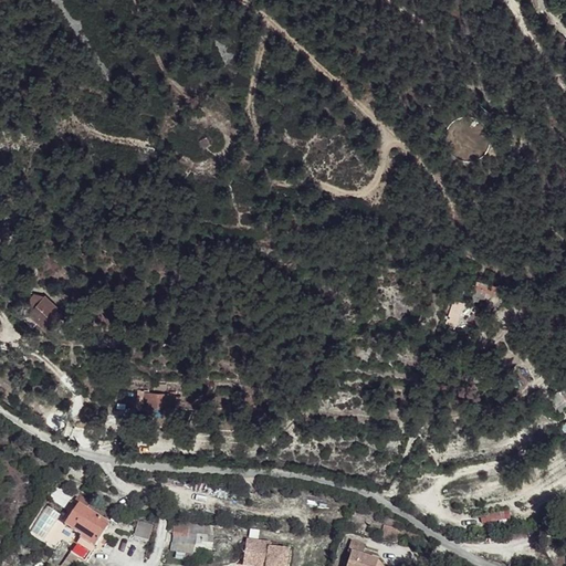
[(486,126),(494,117),(481,105),(471,117),(475,118),(479,119),(483,123),(486,126)]
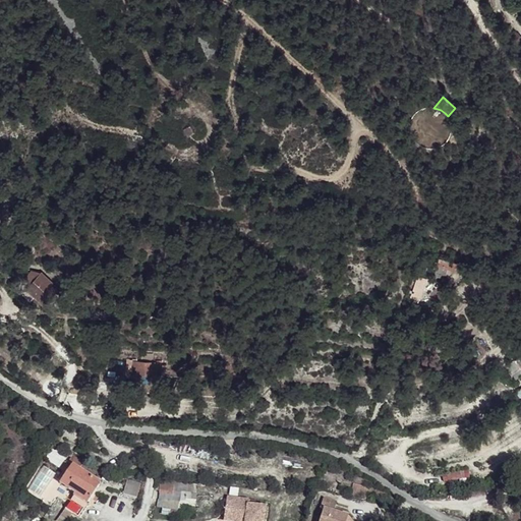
[(451,133),(452,127),(450,122),(449,119),(448,116),(445,113),(441,110),(438,109),(433,108),(431,108),(427,108),(425,108),(419,111),(415,115),(411,121),(410,126),(410,129),(411,135),(414,141),(419,146),(422,148),(425,149),(430,150),(437,149),(442,146),(447,142),(450,136),(451,133)]
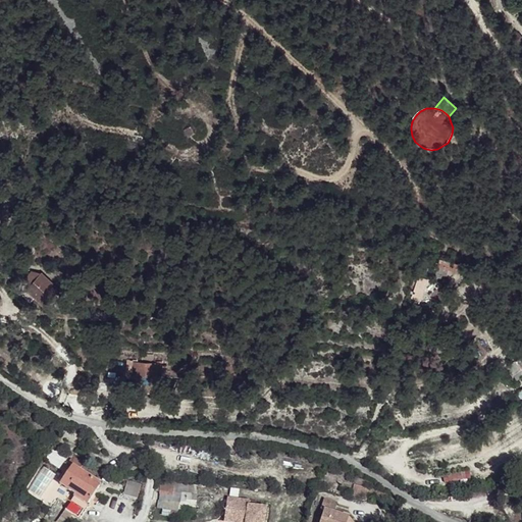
[(455,270),(457,264),(440,260),(437,271),(447,273),(447,274),(450,275),(451,269),(455,270)]
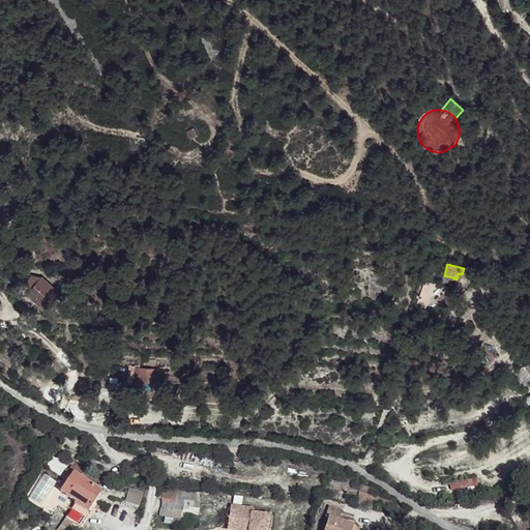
[(32,289),(42,277),(32,275),(25,283),(32,289)]
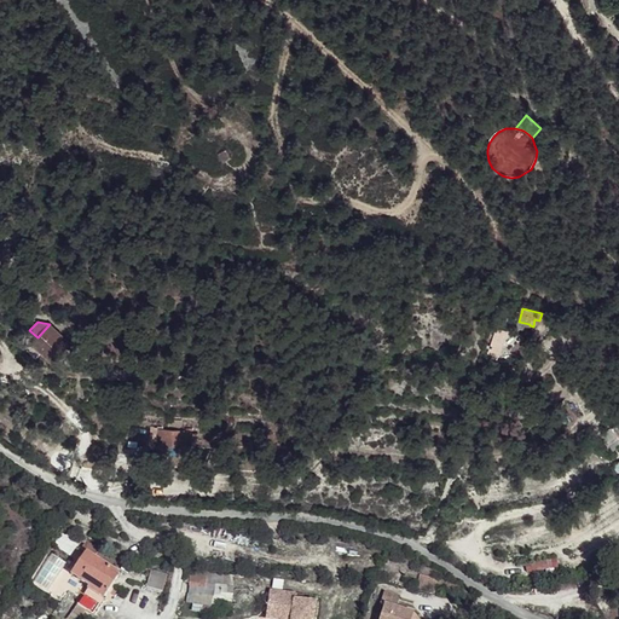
[(69,343),(50,324),(38,337),(33,342),(53,362),(69,343)]
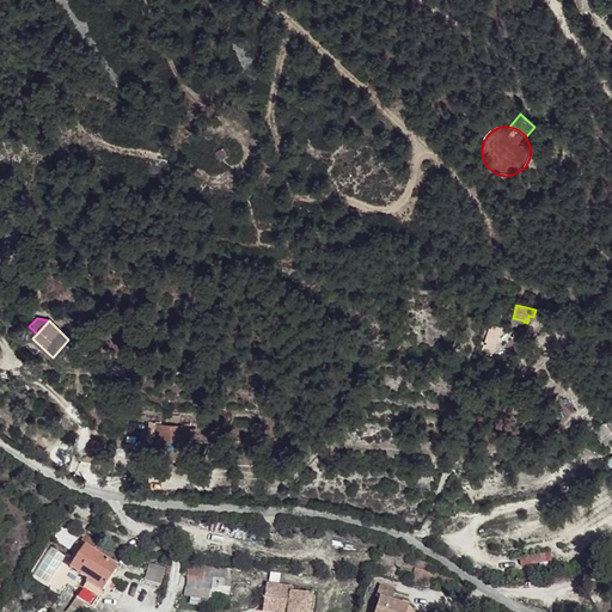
[(496,337),(500,328),(491,325),(484,349),(494,353),(499,338),(496,337)]
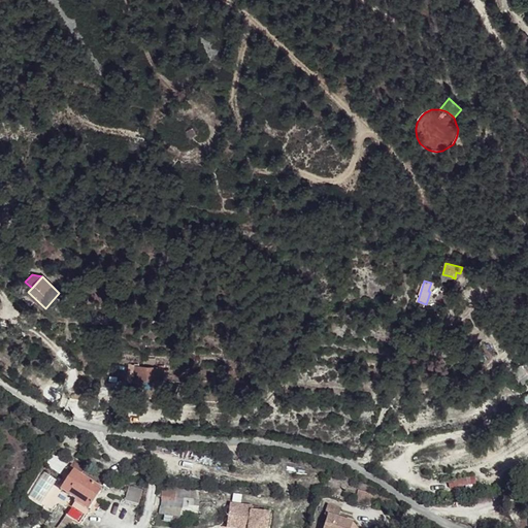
[(163,375),(164,365),(155,364),(155,359),(144,359),(144,364),(130,363),(129,375),(136,375),(136,377),(159,378),(160,375),(163,375)]
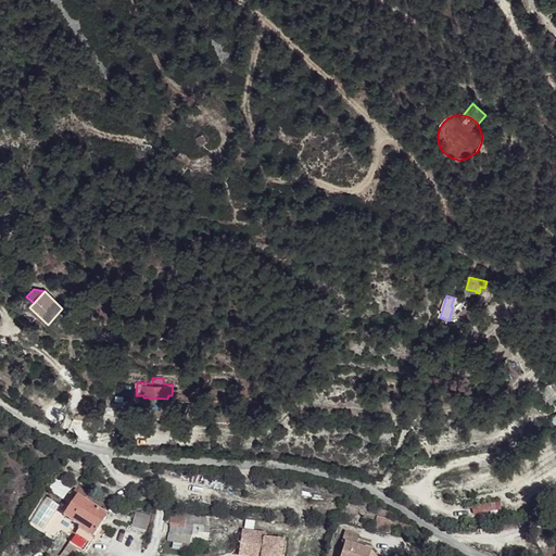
[(555,393),(555,379),(542,391),(546,397),(555,391),(555,393)]
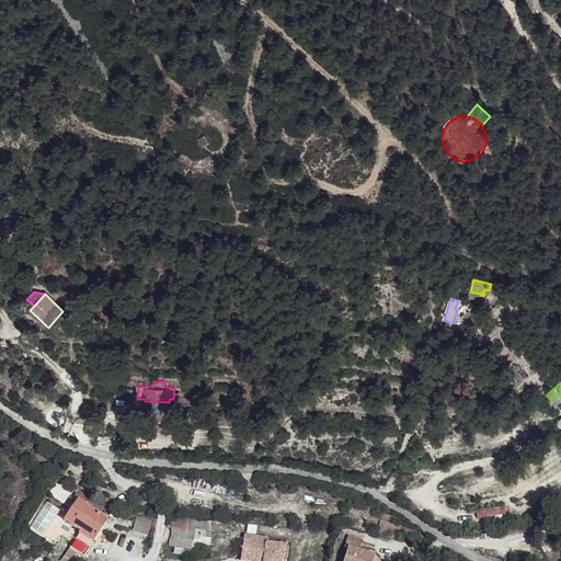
[(149,424),(149,412),(140,411),(139,427),(148,427),(148,428),(156,428),(156,424),(149,424)]
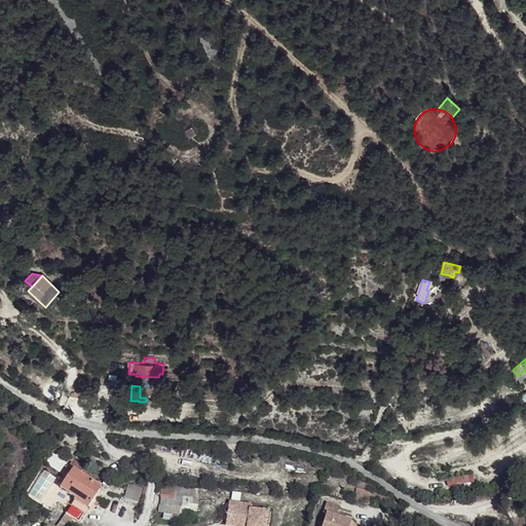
[(58,472),(65,460),(57,455),(49,465),(58,472)]
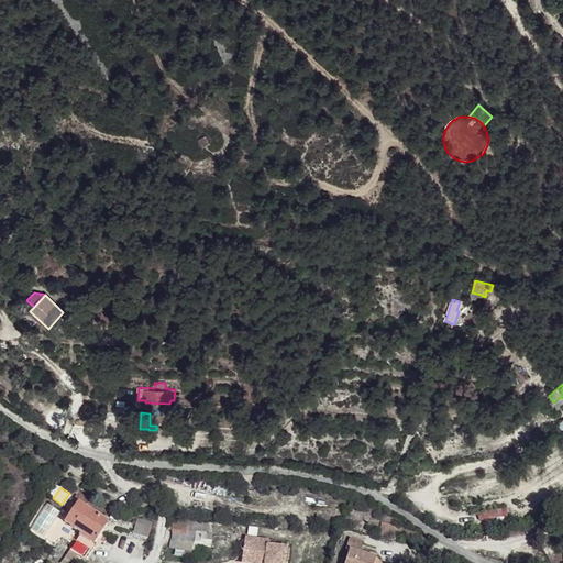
[(100,534),(109,521),(86,507),(90,500),(78,493),(74,499),(78,503),(65,522),(81,533),(79,536),(80,536),(61,562),(72,562),(77,555),(84,560),(95,543),(97,540),(101,542),(102,543),(106,539),(100,534)]
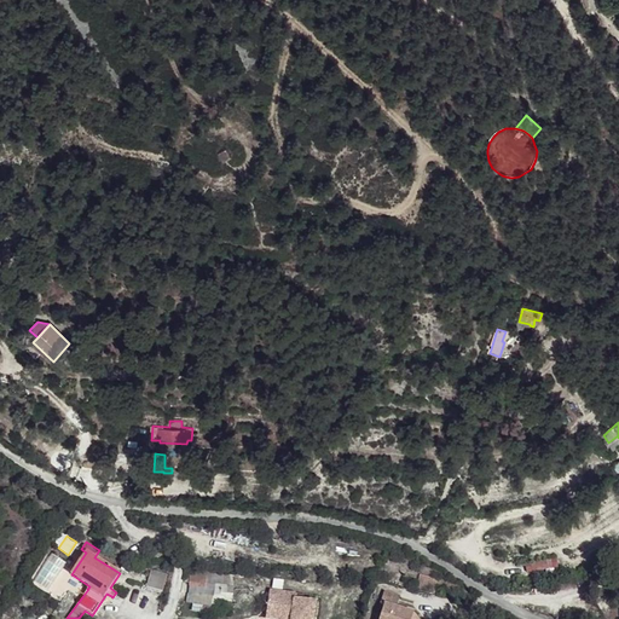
[(555,557),(524,563),(526,578),(557,572),(555,557)]
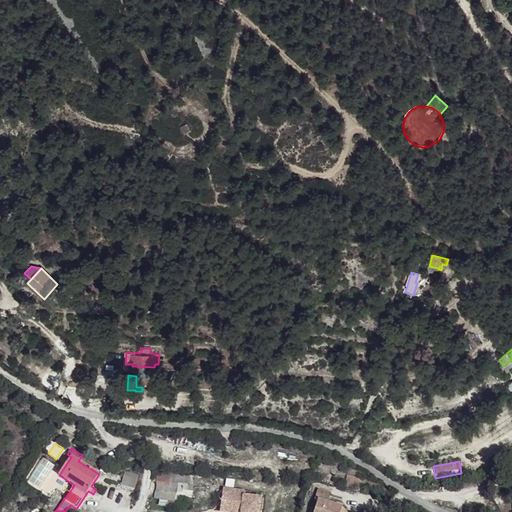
[(134,490),(138,475),(125,472),(121,486),(134,490)]
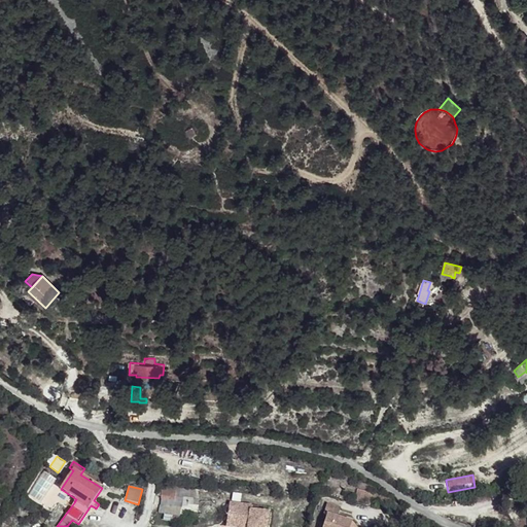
[(198,513),(199,490),(163,486),(162,497),(164,497),(163,514),(164,514),(164,520),(175,522),(175,520),(183,521),(183,516),(184,516),(185,512),(198,513)]
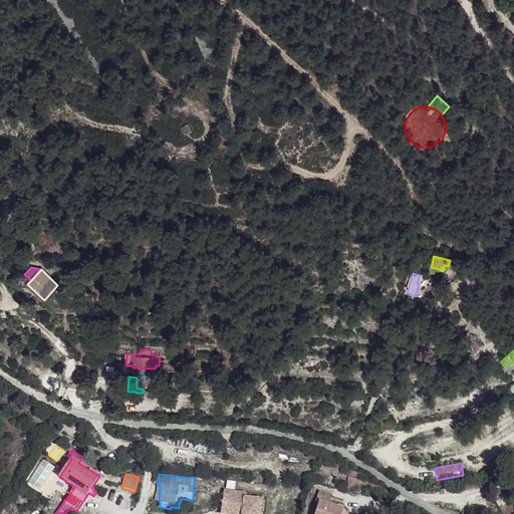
[(360,493),(363,481),(348,477),(346,490),(360,493)]
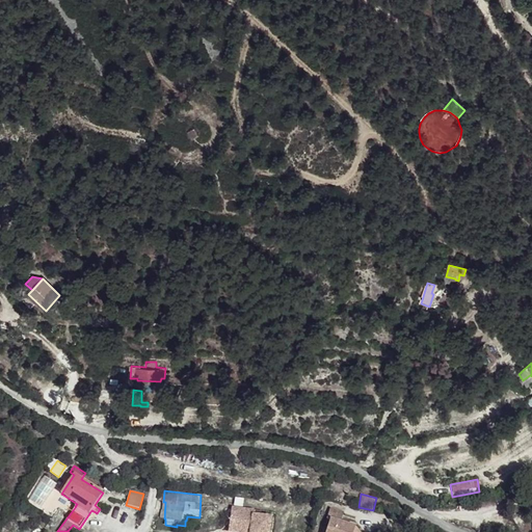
[(269,531),(271,517),(261,516),(261,511),(232,507),(229,527),(250,530),(249,531),(269,531)]
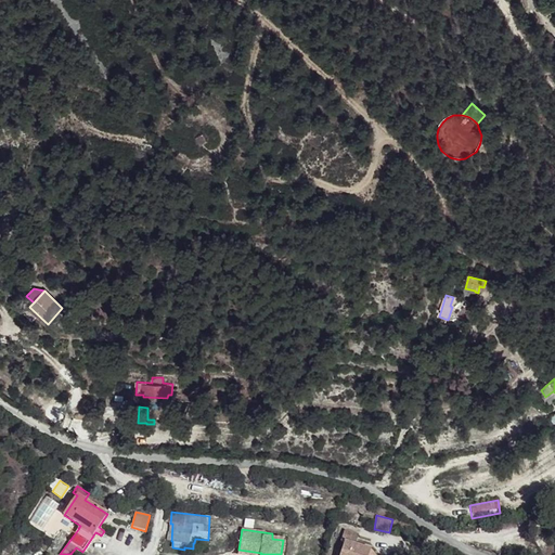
[(369,554),(371,550),(356,545),(359,536),(345,531),(340,541),(345,542),(339,554),(369,554)]
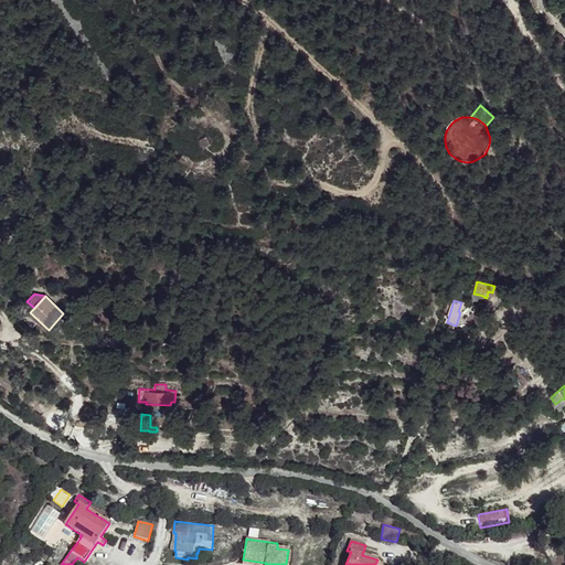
All buildings are outlined.
